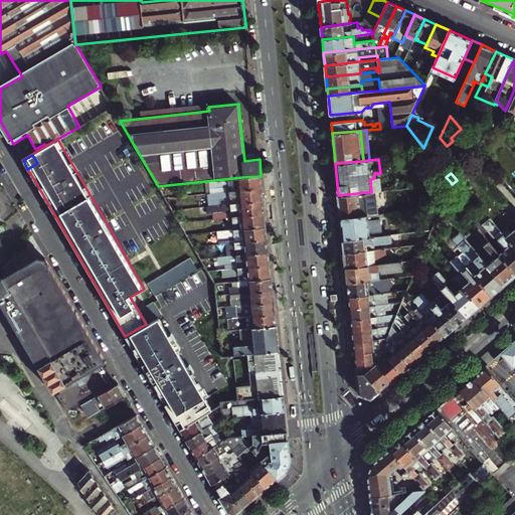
[(240,191),(263,189),(261,176),(242,177),(224,179),(205,181),(205,187),(210,186),(210,188),(229,187),(229,192),(240,191)]
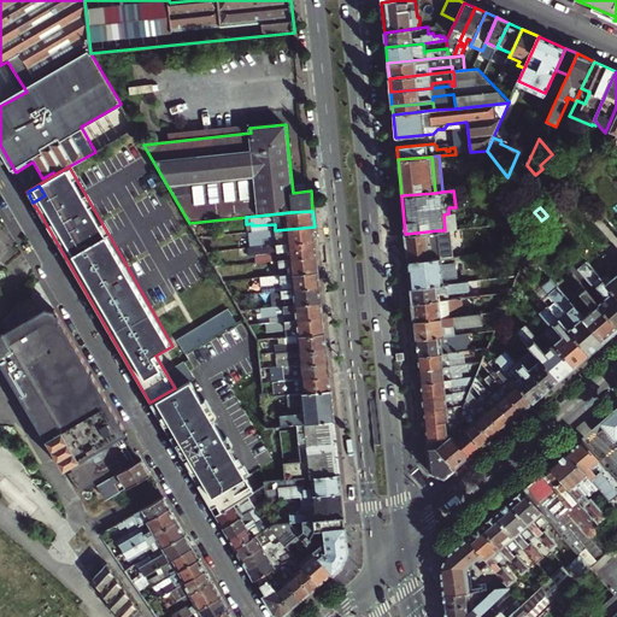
[(292,244),(316,241),(315,227),(288,229),(275,230),(253,233),(250,233),(250,239),(253,239),(253,241),(276,239),(277,245),(292,244)]
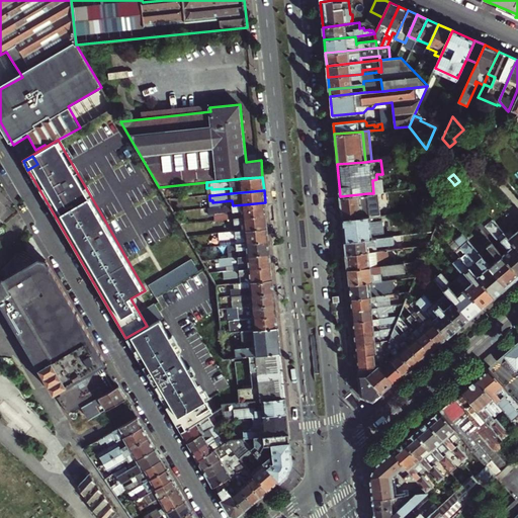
[(343,220),(370,217),(368,193),(340,196),(343,220)]
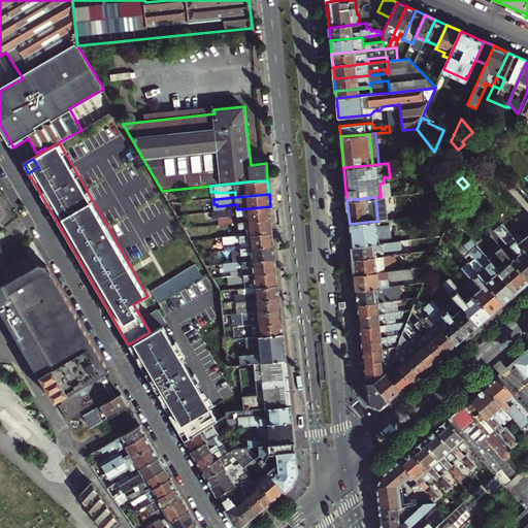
[(254,221),(271,219),(270,206),(250,208),(237,209),(218,211),(219,220),(237,218),(238,223),(254,221)]
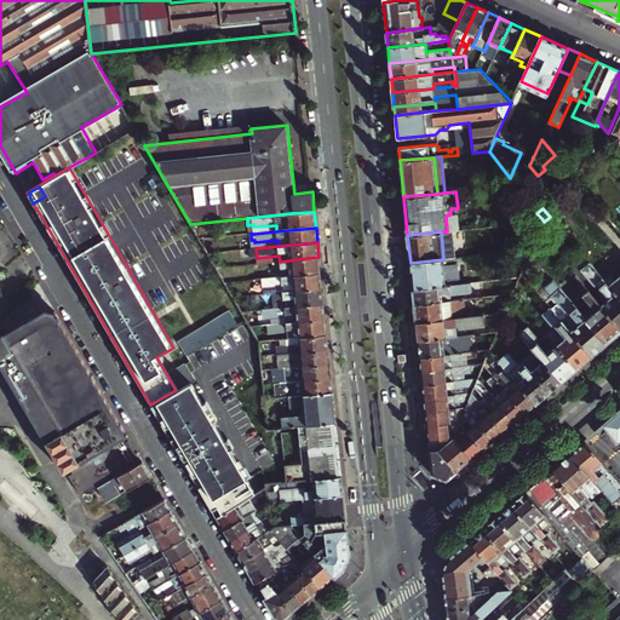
[(300,275),(321,273),(319,257),(298,259),(280,262),(257,264),(258,273),(281,270),(281,277),(300,275)]
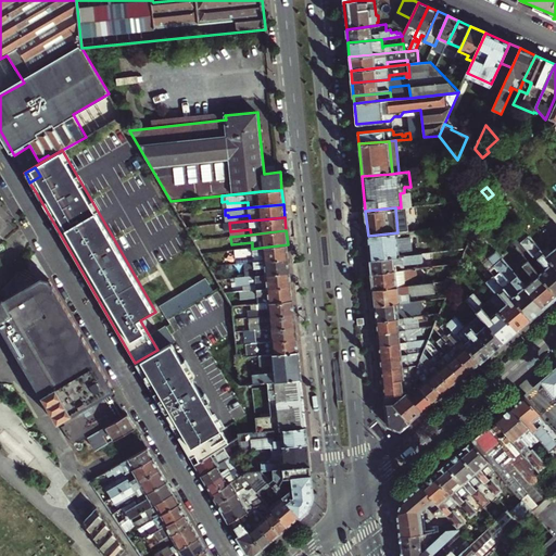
[(370,260),(413,255),(411,237),(399,238),(397,232),(368,236),(370,260)]
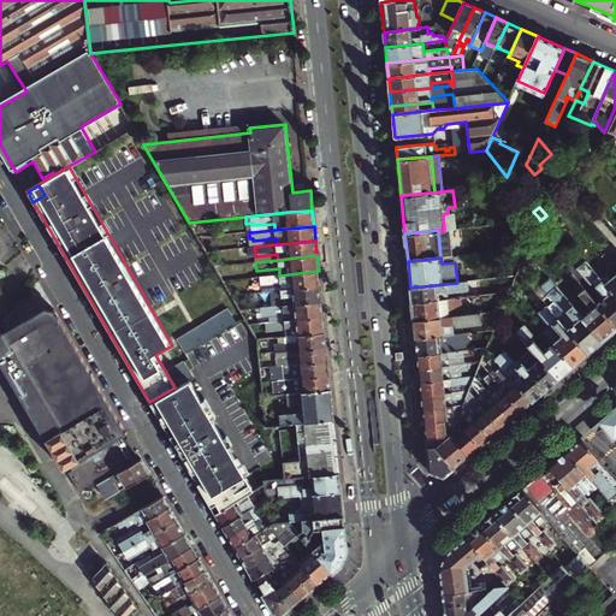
[(615,324),(615,297),(605,284),(598,276),(585,261),(578,268),(591,284),(593,282),(596,285),(588,292),(615,324)]
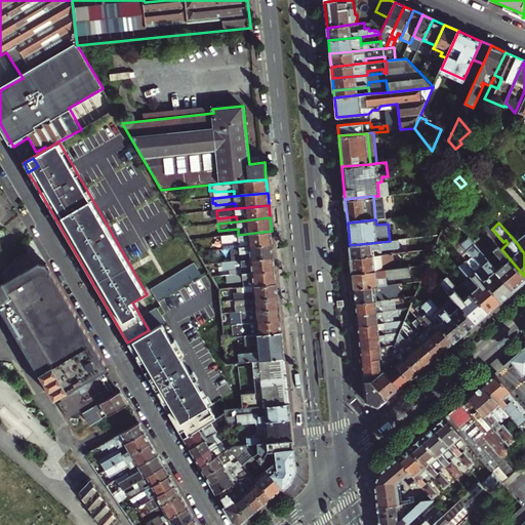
[(524,253),(524,225),(522,225),(518,228),(518,234),(521,238),(516,242),(524,253)]
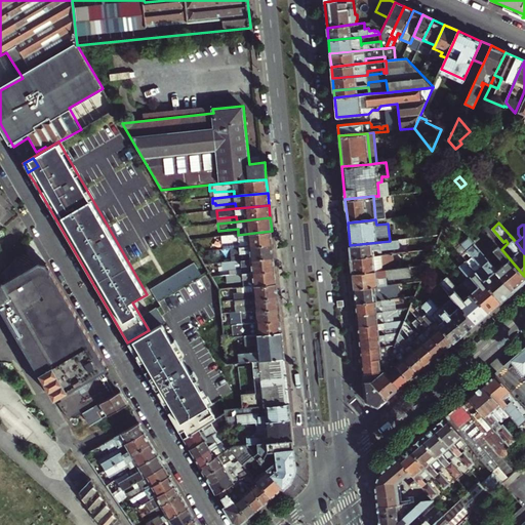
[(253,246),(273,244),(272,231),(254,233),(238,235),(219,237),(214,237),(215,245),(239,242),(240,248),(253,246)]
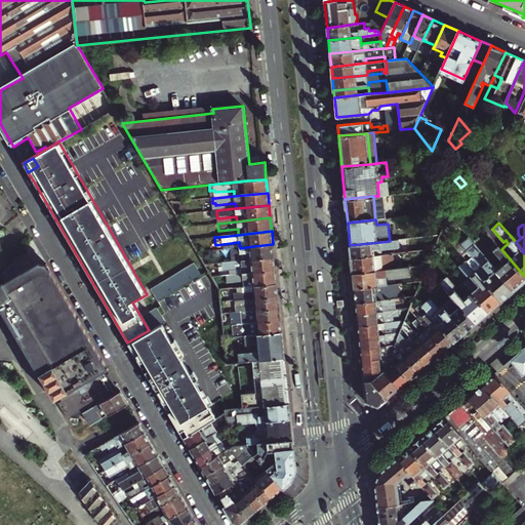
[(493,250),(498,245),(490,236),(485,241),(491,248),(489,249),(501,265),(503,263),(493,250)]
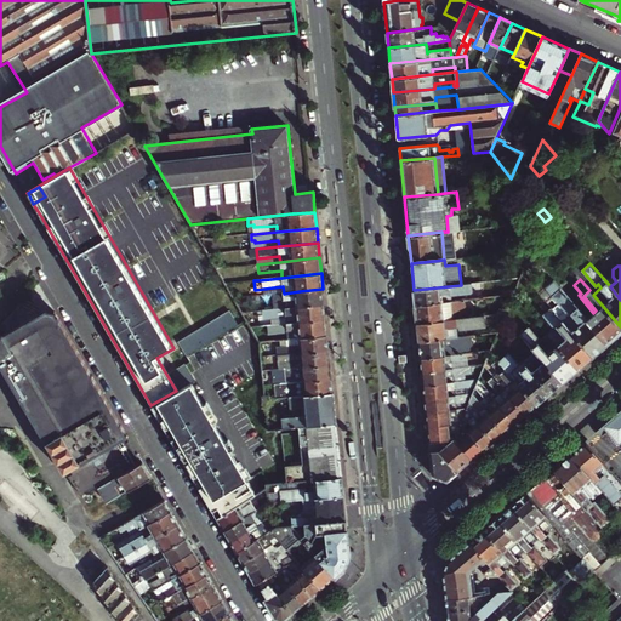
[(416,306),(451,302),(451,296),(473,294),(473,289),(478,289),(478,291),(490,290),(489,283),(461,285),(414,290),(416,306)]
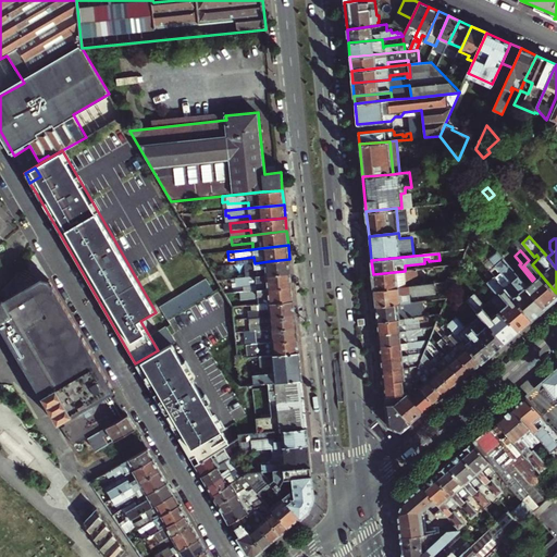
[(545,308),(527,286),(511,269),(500,257),(498,259),(500,262),(496,265),(508,280),(510,279),(512,282),(505,288),(531,319),(545,308)]
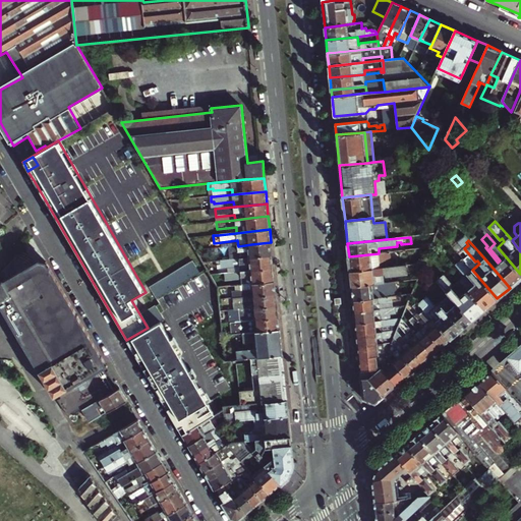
[(253,257),(272,255),(271,242),(251,244),(238,246),(219,248),(220,255),(238,253),(239,258),(253,257)]
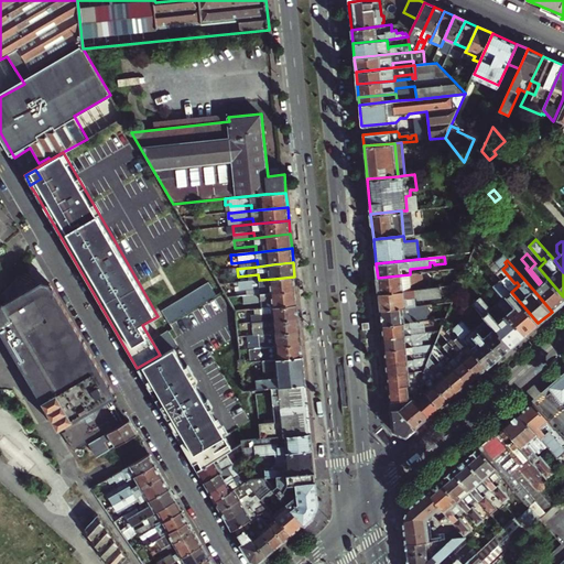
[(552,312),(563,301),(563,296),(539,268),(535,263),(530,269),(541,282),(539,284),(533,290),(552,312)]
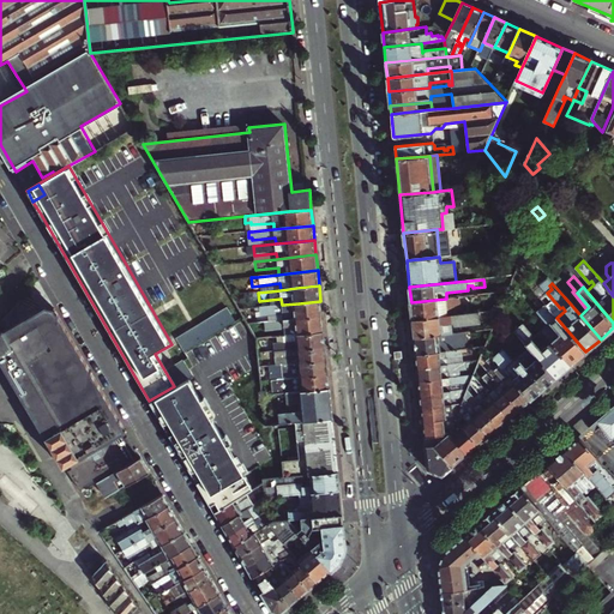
[(413,319),(449,315),(447,308),(480,305),(479,295),(446,299),(411,302),(413,319)]
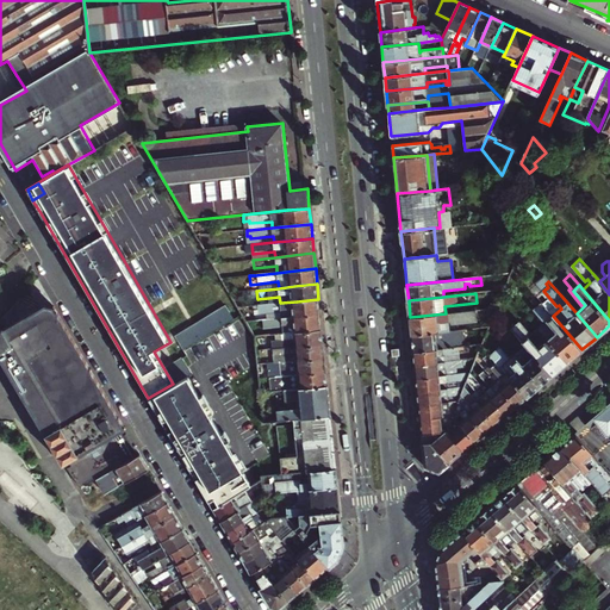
[(567,362),(582,349),(553,316),(543,305),(535,296),(529,302),(535,309),(534,310),(543,321),(547,322),(537,329),(567,362)]
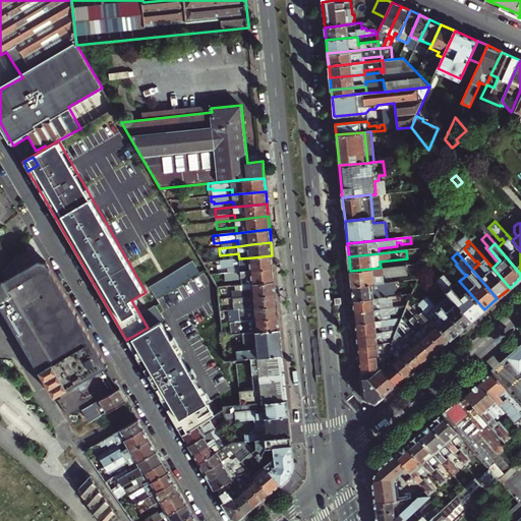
[(254,270),(274,268),(272,255),(253,257),(239,258),(217,261),(218,266),(221,266),(221,269),(240,266),(241,271),(254,270)]
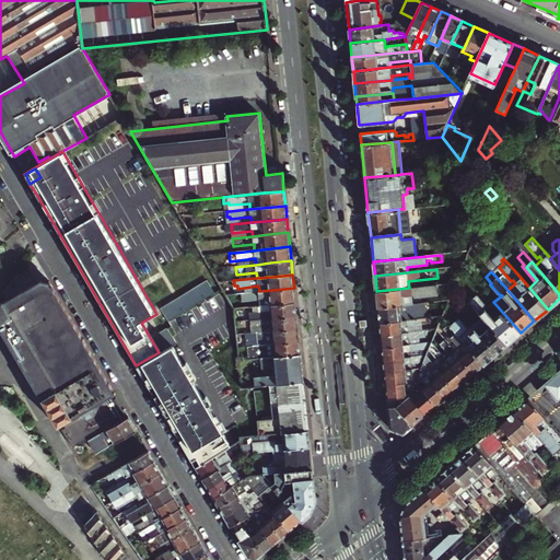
[(108,383),(53,288),(53,287),(49,281),(42,279),(31,286),(32,286),(0,303),(0,328),(51,416),(57,427),(62,423),(66,428),(61,430),(74,448),(88,441),(127,418),(116,397),(115,398),(113,395),(115,394),(108,383)]
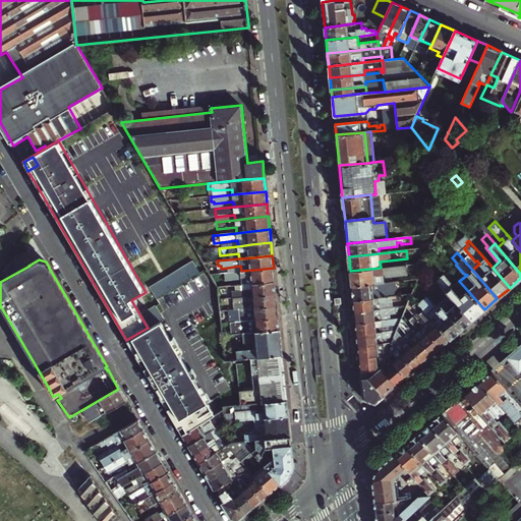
[(221,274),(241,271),(240,266),(221,269),(221,266),(218,266),(218,274),(221,274)]
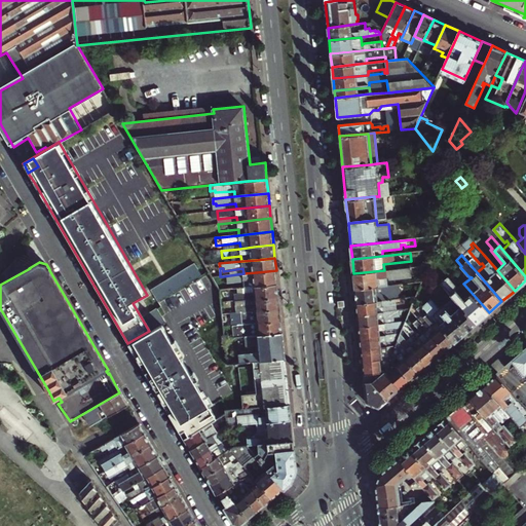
[(383,287),(387,286),(386,277),(389,276),(389,279),(412,276),(411,268),(384,270),(353,273),(354,290),(383,287)]
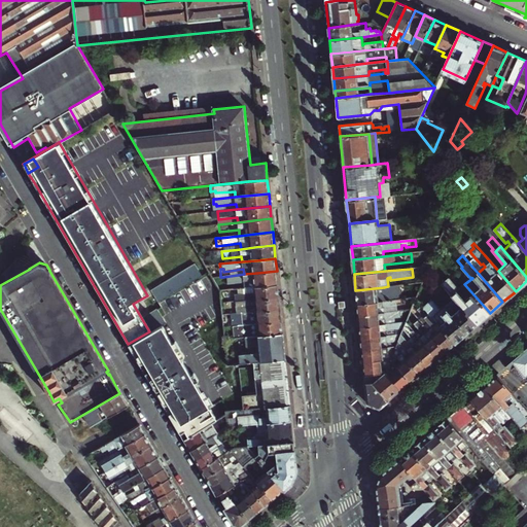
[(256,286),(278,284),(277,271),(257,273),(244,274),(223,277),(224,284),(244,282),(245,288),(256,286)]
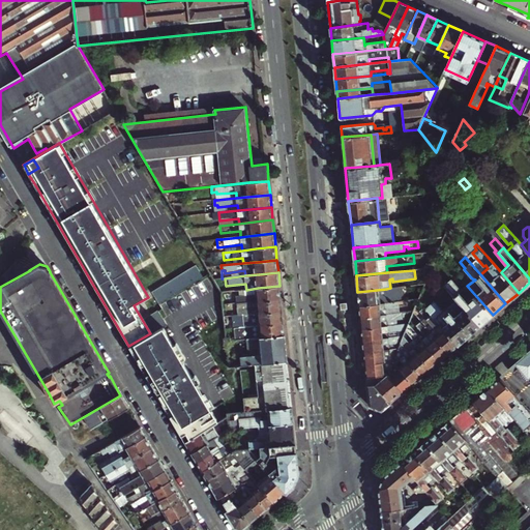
[(480,326),(493,315),(467,286),(460,292),(461,289),(452,280),(451,281),(446,286),(459,300),(478,324),(480,326)]
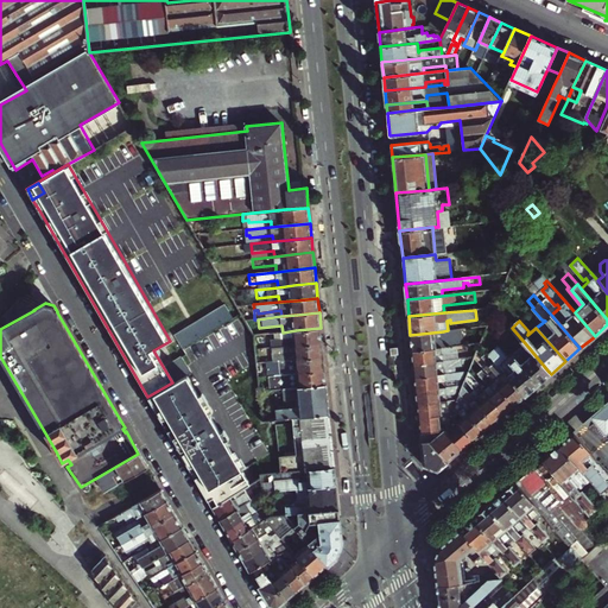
[(299,346),(322,343),(321,328),(296,330),(283,333),(276,333),(277,340),(267,340),(267,348),(287,347),(299,346)]
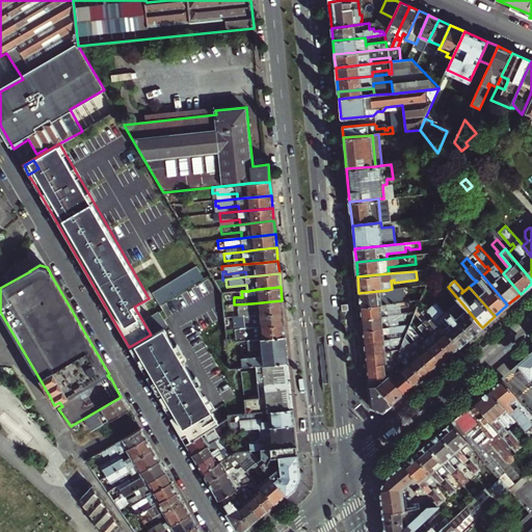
[(401,302),(407,302),(407,298),(403,298),(403,295),(389,297),(388,290),(358,293),(361,307),(401,302)]
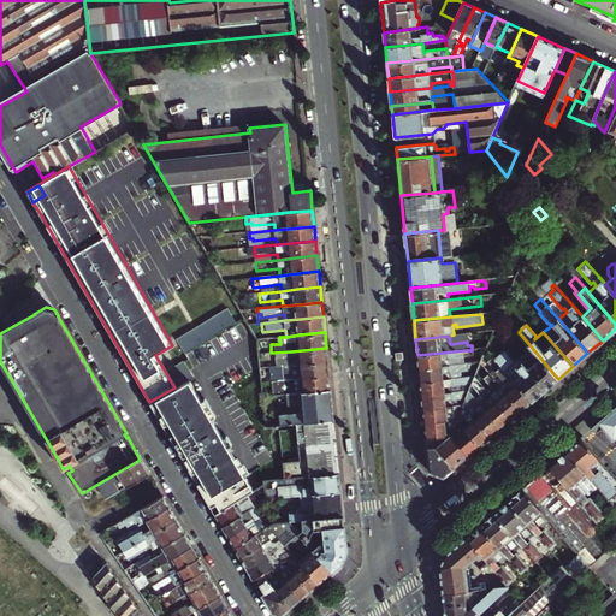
[(306,365),(329,362),(327,354),(326,348),(303,350),(291,351),(271,353),(272,361),(260,362),(261,368),(278,367),(306,365)]
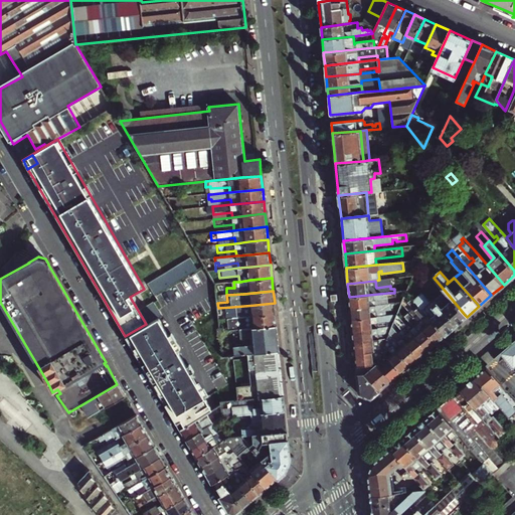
[(467,317),(465,315),(446,292),(432,303),(422,293),(417,297),(413,293),(410,295),(413,299),(417,303),(445,335),(467,317)]
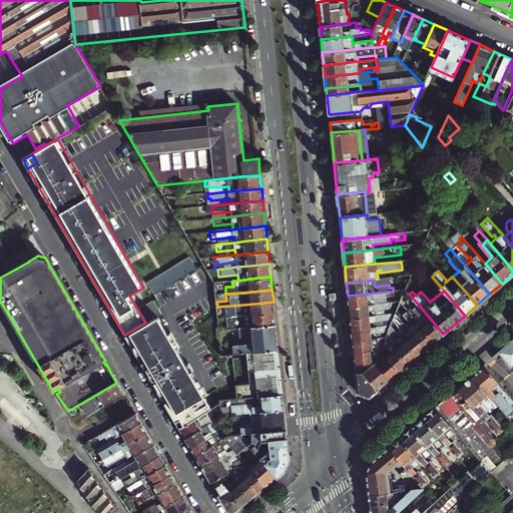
[(374,305),(374,300),(387,299),(387,292),(348,296),(349,307),(374,305)]
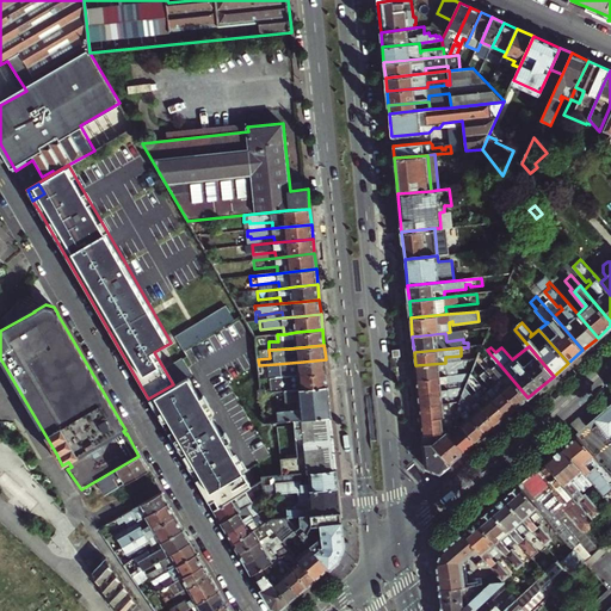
[(517,407),(528,397),(495,359),(491,355),(485,359),(501,380),(497,383),(517,407)]
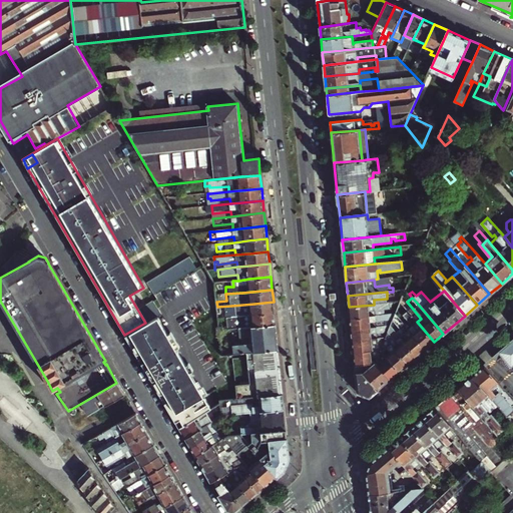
[(254,315),(275,313),(274,302),(254,304),(231,306),(232,317),(240,317),(254,315)]
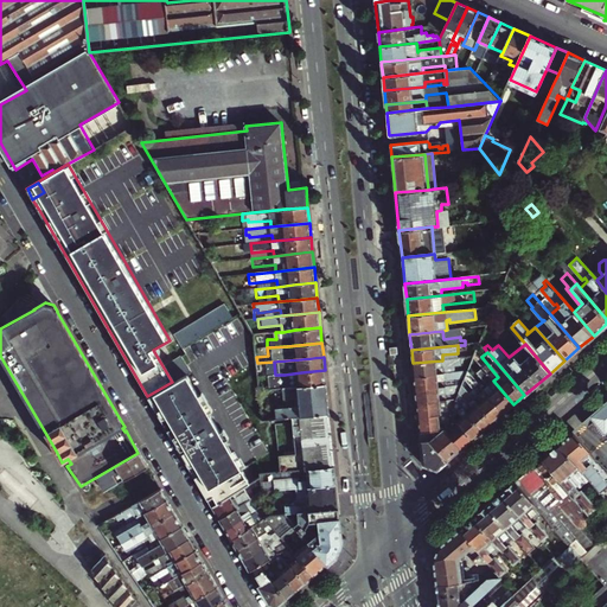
[(503,413),(513,404),(493,381),(485,371),(483,372),(481,370),(484,369),(475,359),(474,358),(471,365),(487,385),(484,390),(503,413)]
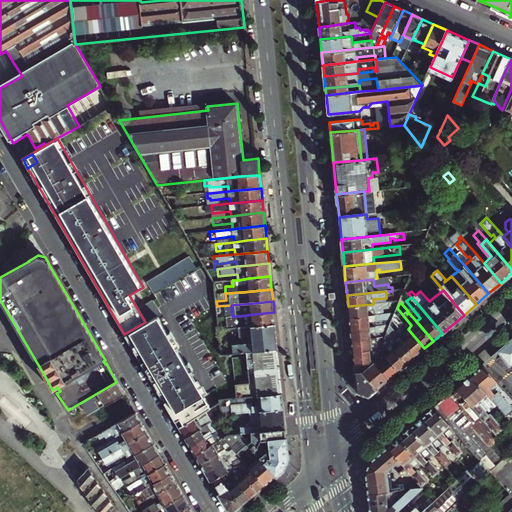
[(374,315),(374,310),(389,308),(389,305),(386,306),(386,303),(373,304),(348,306),(349,318),(374,315)]
